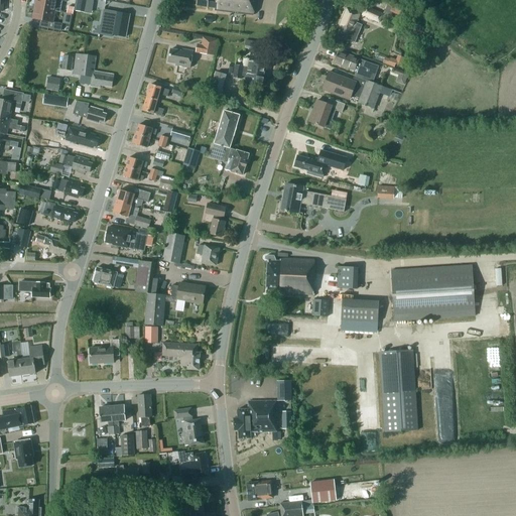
[(67,2),(67,0),(35,0),(34,8),(54,11),(60,12),(62,1),(67,2)]
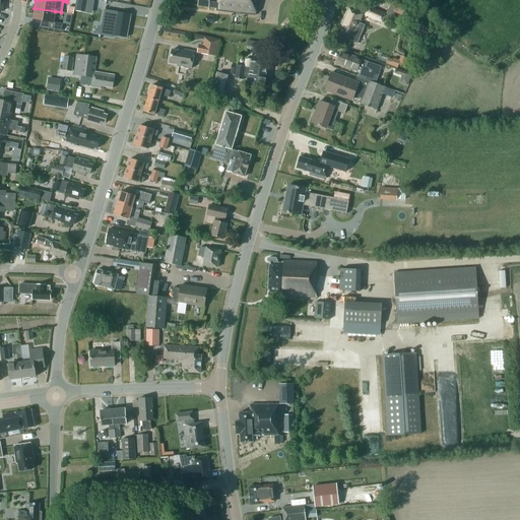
[(85,0),(77,0),(76,11),(84,12),(85,0)]
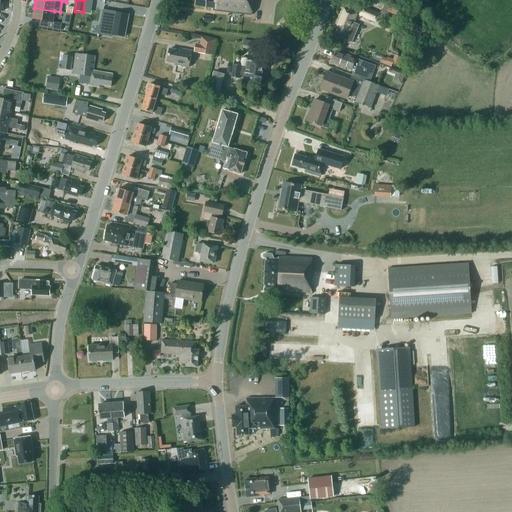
[(251,15),(252,0),(195,0),(194,6),(206,7),(213,8),(213,10),(251,15)]
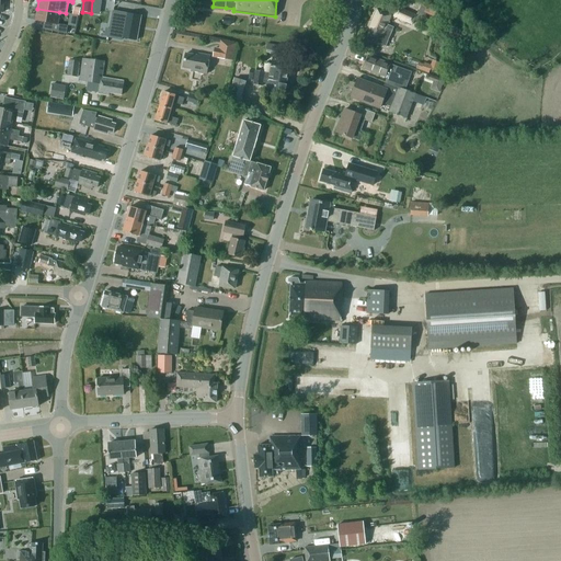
[(416,15),(398,8),(393,16),(412,25),(414,21),(422,24),(426,14),(419,10),(416,15)]
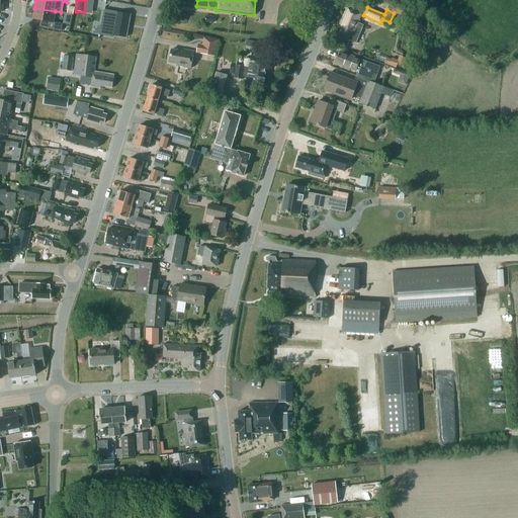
[(53,22),(55,11),(34,8),(32,19),(42,20),(40,27),(61,31),(63,24),(53,22)]
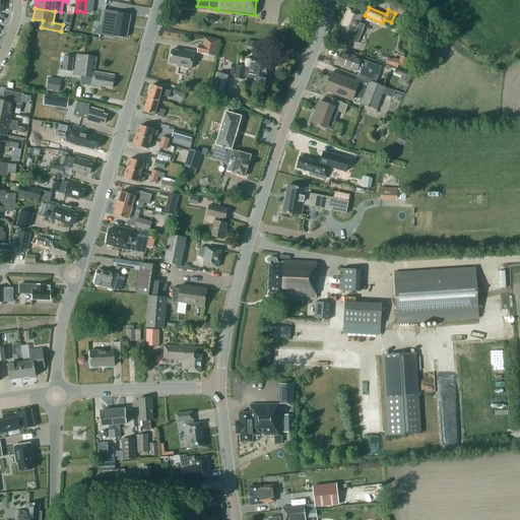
[(351,41),(358,43),(365,25),(359,23),(363,15),(348,9),(341,24),(345,26),(341,37),(351,41)]
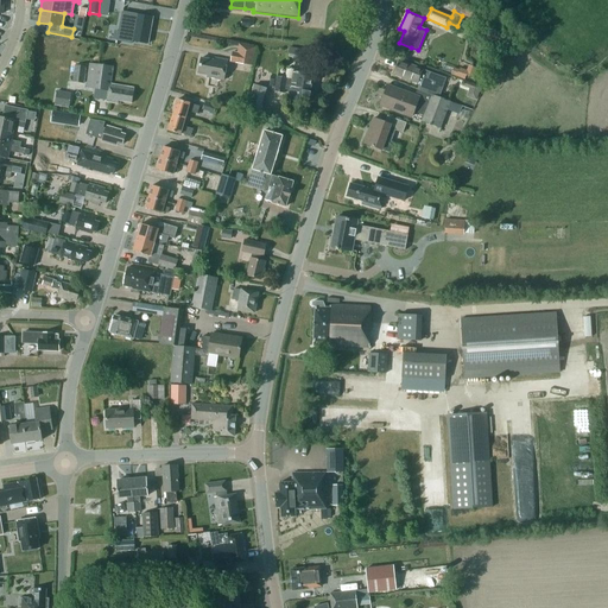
[(151,29),(153,18),(122,12),(118,40),(132,44),(132,42),(147,44),(150,32),(151,29)]
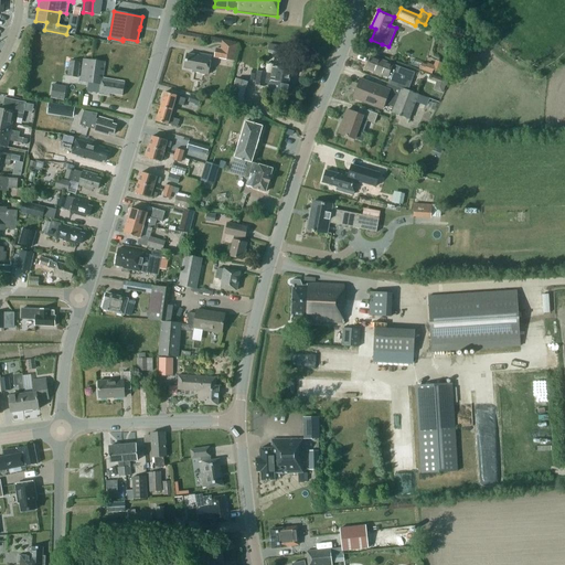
[(222,41),(221,49),(215,48),(214,57),(234,62),(237,44),(222,41)]
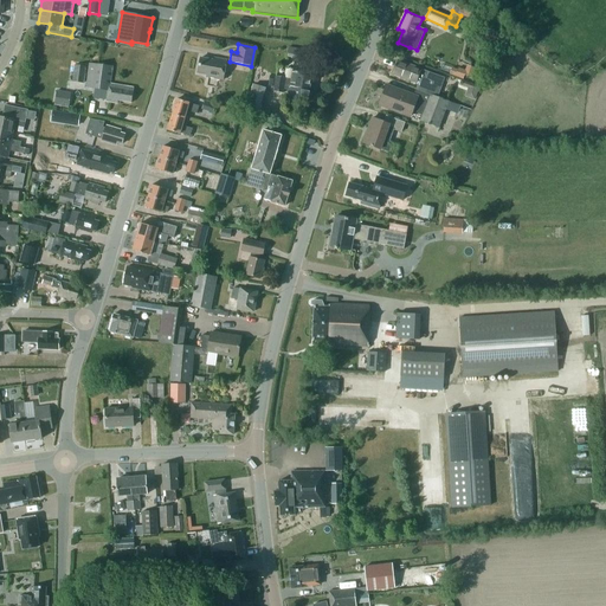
[(200,58),(198,73),(207,75),(206,77),(223,81),(226,60),(213,58),(213,60),(200,58)]
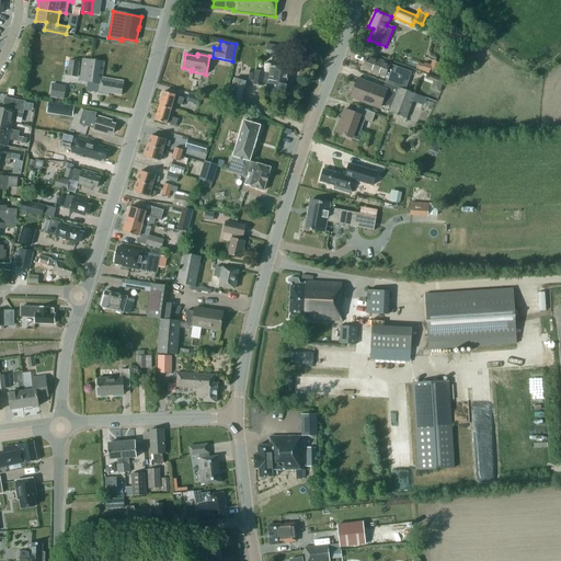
[(387,78),(385,82),(404,90),(410,75),(389,66),(390,65),(368,56),(364,69),(387,78)]
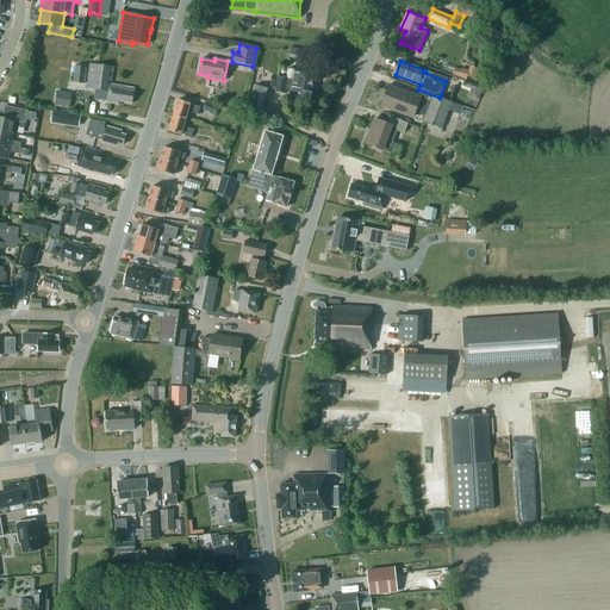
[(132,104),(135,89),(110,85),(113,67),(89,64),(87,88),(107,91),(106,103),(118,104),(119,101),(132,104)]
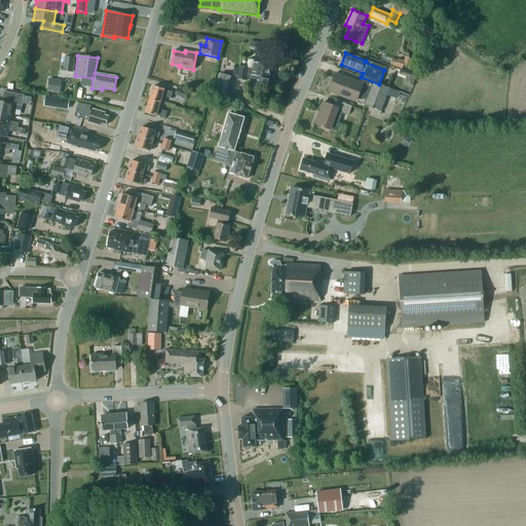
[(63,71),(72,72),(74,58),(65,57),(63,71)]
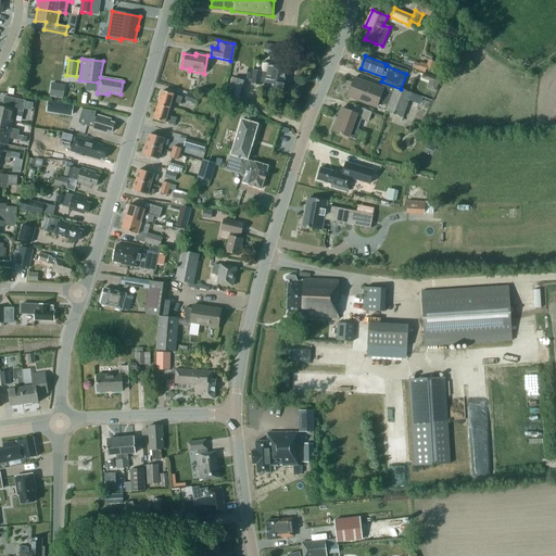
[(285,89),(286,85),(283,83),(286,70),(268,66),(267,73),(253,71),(251,85),(260,86),(260,83),(265,84),(265,88),(282,91),(282,90),(285,89)]
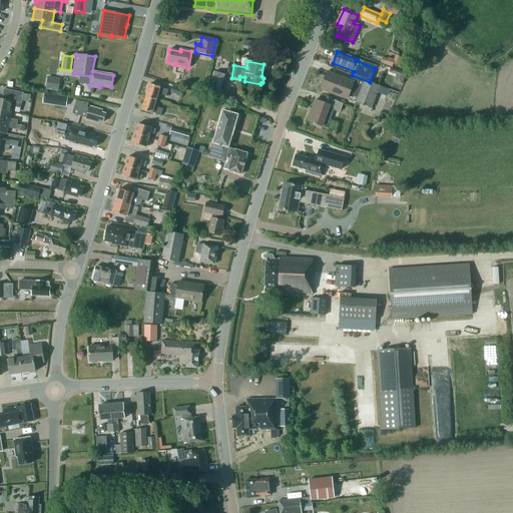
[(389,72),(396,75),(404,78),(405,74),(390,69),(389,72)]
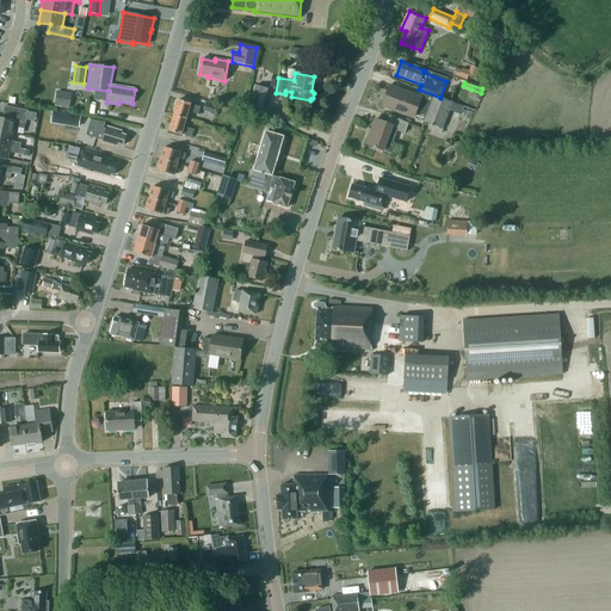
[(248,112),(260,116),(267,90),(254,86),(248,112)]
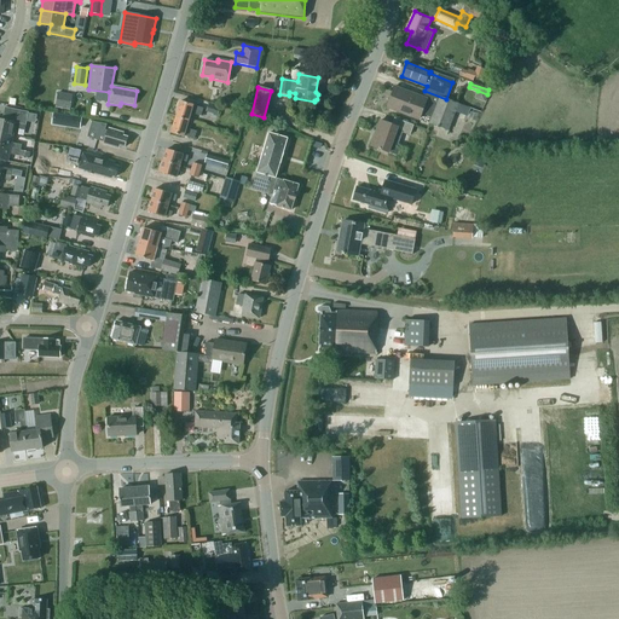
[(420,119),(421,114),(432,119),(429,123),(449,131),(453,117),(464,121),(469,108),(446,99),(424,91),(422,98),(394,88),(387,106),(420,119)]
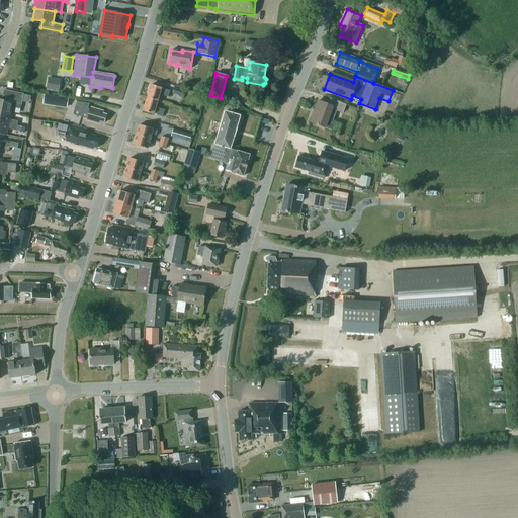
[(61,83),(48,81),(47,90),(59,92),(61,83)]
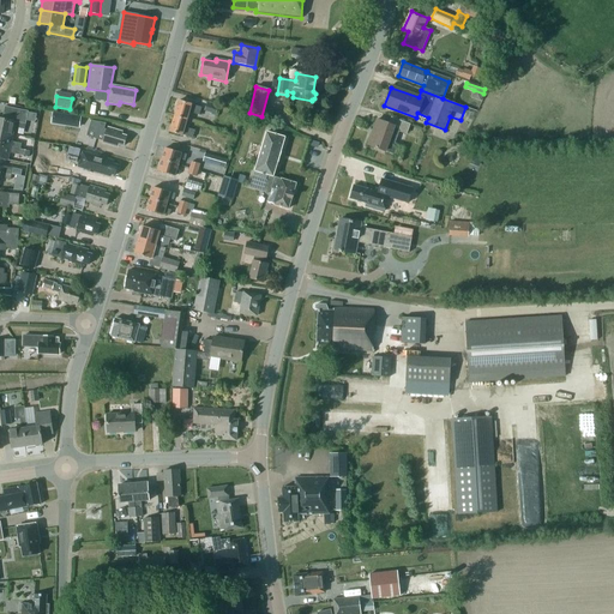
[(179,101),(174,116),(187,120),(190,113),(199,115),(202,108),(192,104),(179,101)]
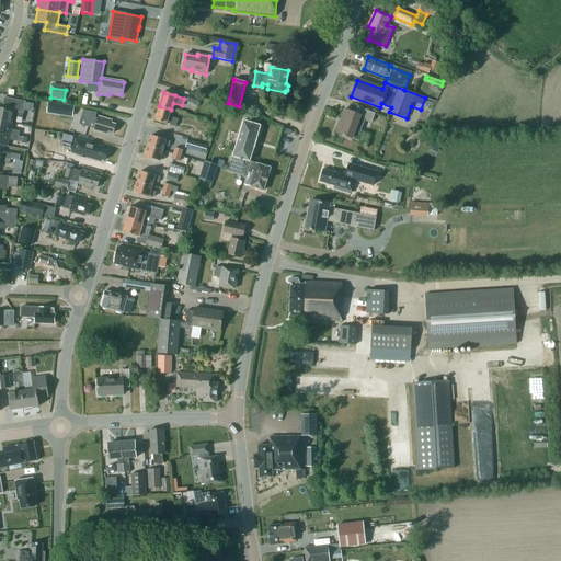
[(186,101),(197,104),(199,98),(189,94),(186,101)]
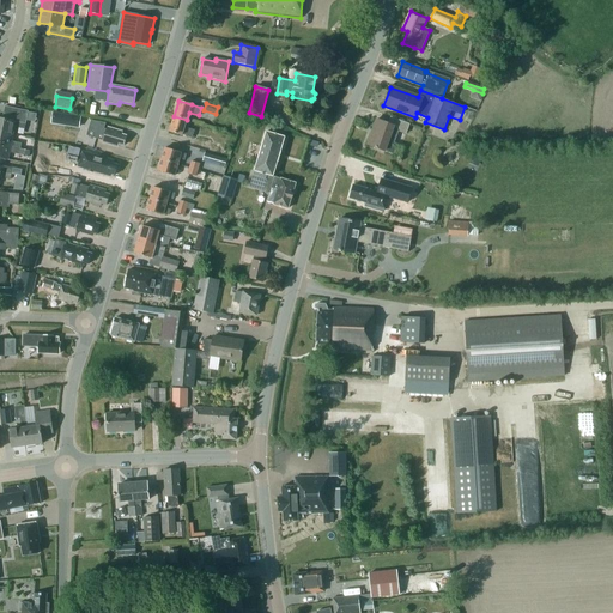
[(0,117),(0,132),(13,134),(14,127),(24,129),(28,111),(5,107),(2,119),(0,117)]
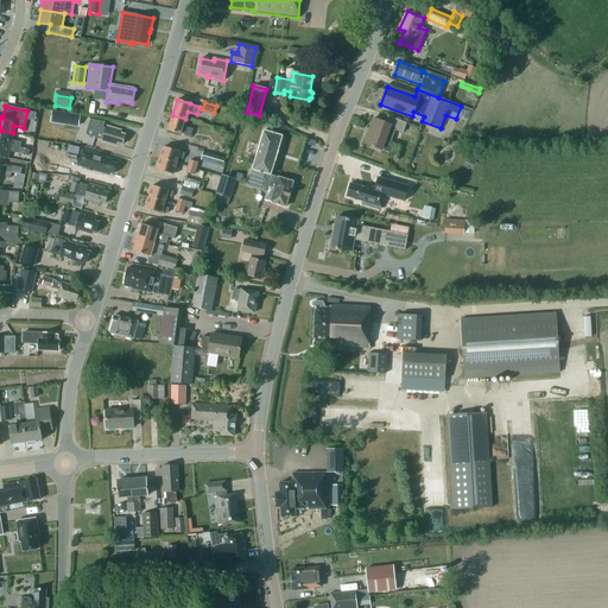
[(67,113),(64,125),(78,127),(81,115),(67,113)]
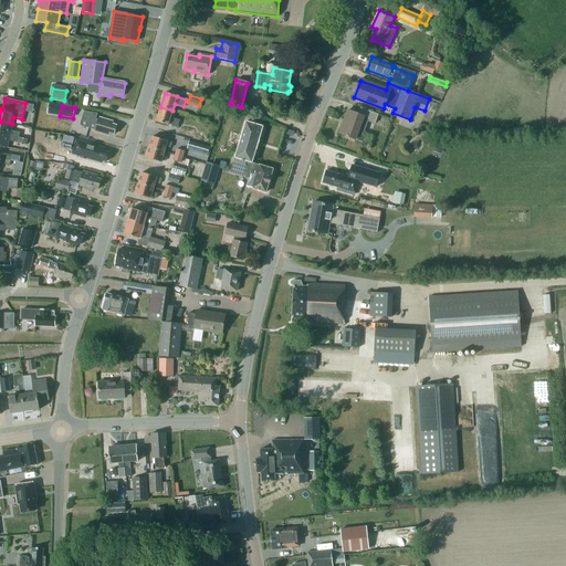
[(173,111),(160,107),(157,122),(168,125),(178,127),(179,121),(170,117),(173,111)]
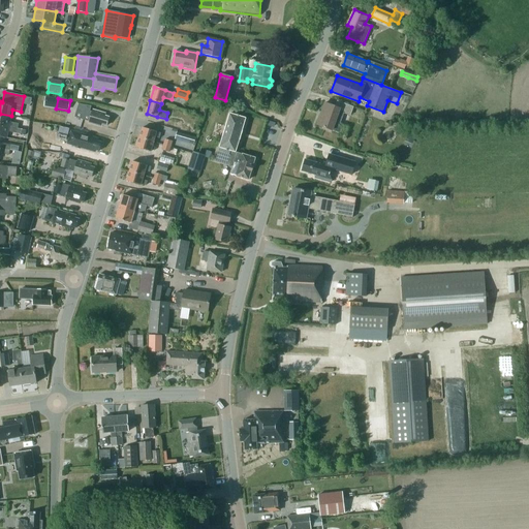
[(317,125),(332,130),(340,133),(343,125),(340,124),(344,114),(350,116),(353,107),(337,101),(335,106),(324,103),(317,125)]
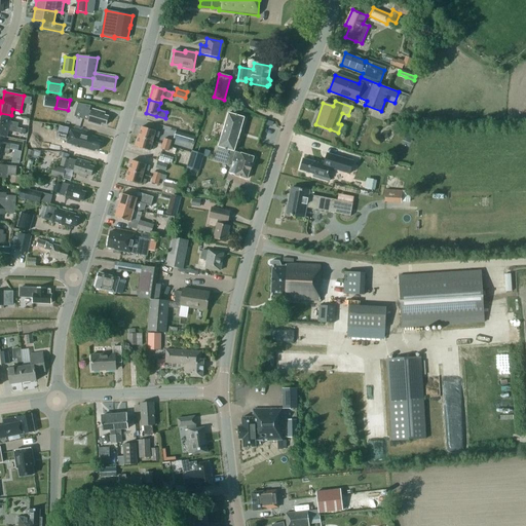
[(104,115),(105,113),(91,109),(91,111),(89,111),(90,106),(78,104),(74,117),(88,121),(88,122),(101,126),(102,124),(106,125),(108,117),(104,115)]
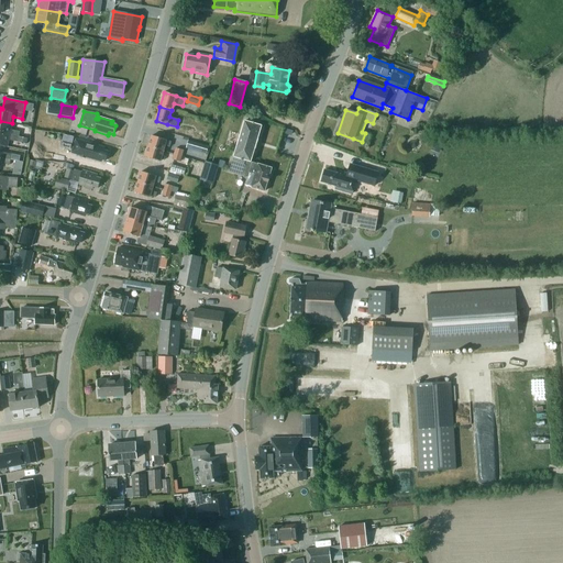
[(0,121),(0,133),(19,138),(20,132),(10,130),(12,123),(0,121)]
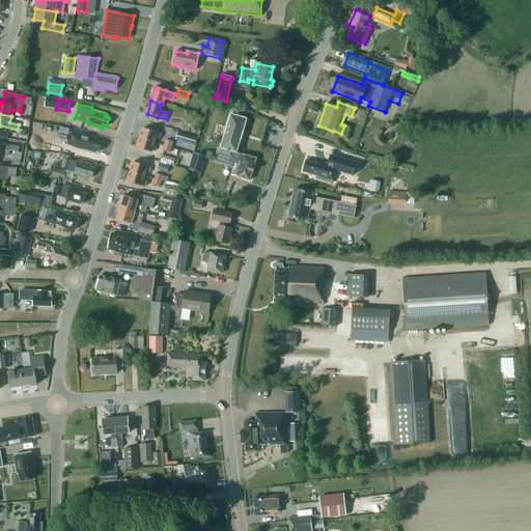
[(243,132),(246,119),(230,114),(219,155),(229,158),(227,166),(233,168),(231,175),(236,176),(249,180),(256,159),(244,155),(244,156),(236,154),(240,140),(240,141),(243,132)]
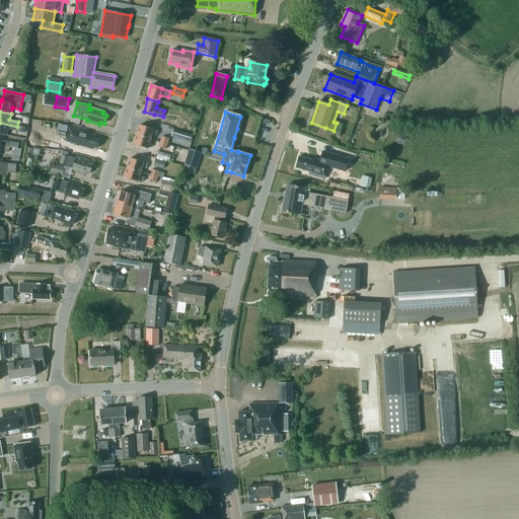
[(164,124),(175,127),(176,121),(166,118),(164,124)]
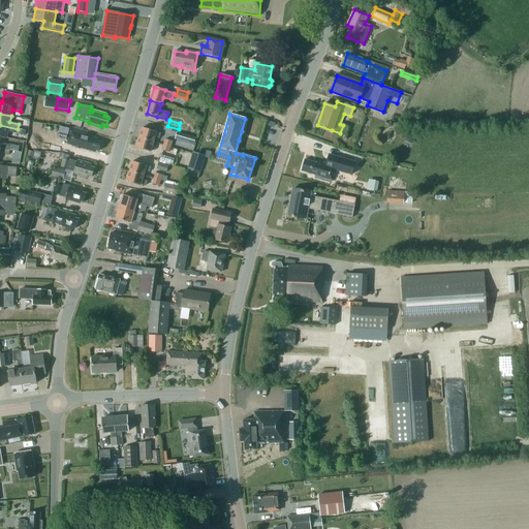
[(48,137),(50,126),(30,123),(28,144),(44,148),(45,136),(48,137)]
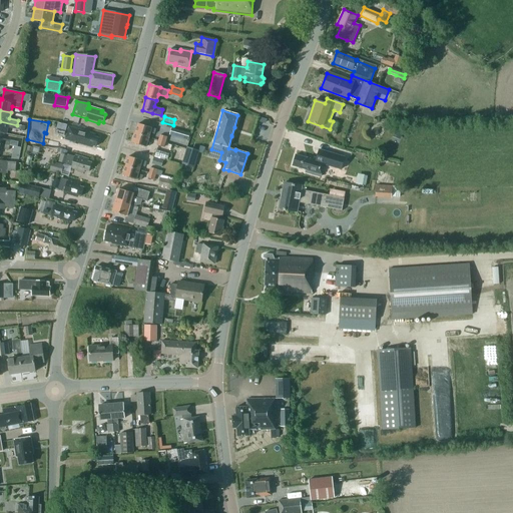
[(0,121),(0,132),(3,133),(6,134),(8,128),(16,129),(17,125),(0,121)]
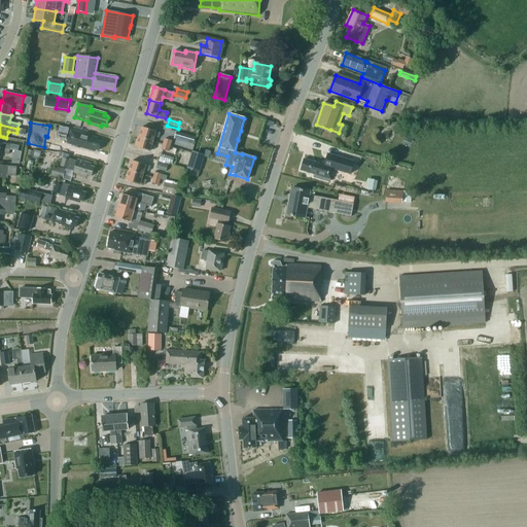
[(142,128),(139,137),(153,141),(154,137),(159,138),(161,133),(142,128)]
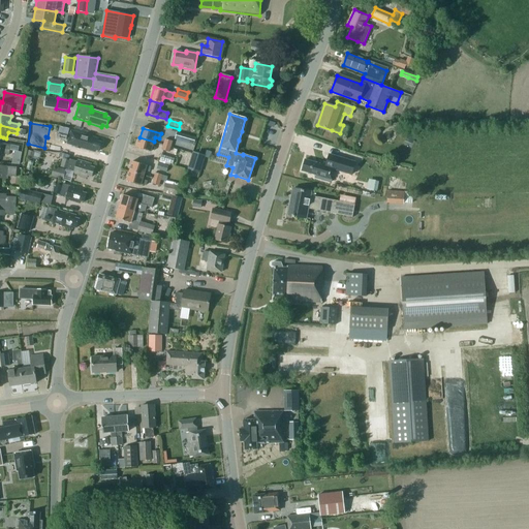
[(175,138),(192,145),(194,137),(177,132),(175,138)]
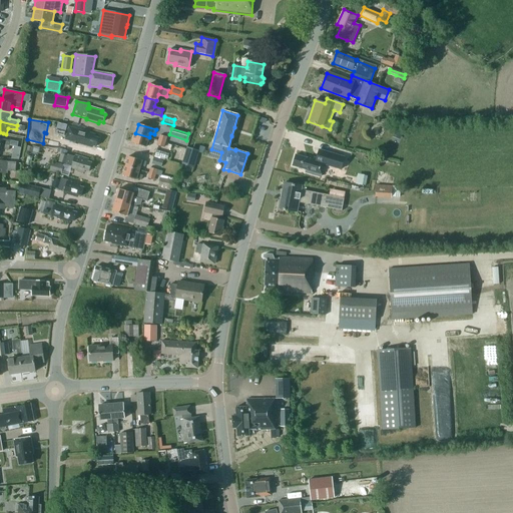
[(394,134),(401,137),(403,131),(396,128),(394,134)]
